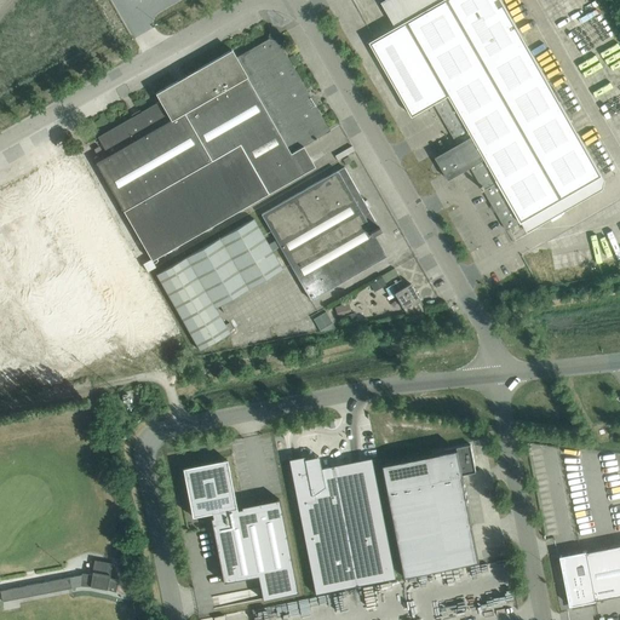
[(602,176),(501,0),(443,0),(396,28),(371,42),(413,116),(435,104),(458,145),(437,158),(437,156),(436,158),(449,181),(451,179),(449,179),(471,167),(482,187),(481,187),(483,190),(484,190),(506,230),(602,176)]
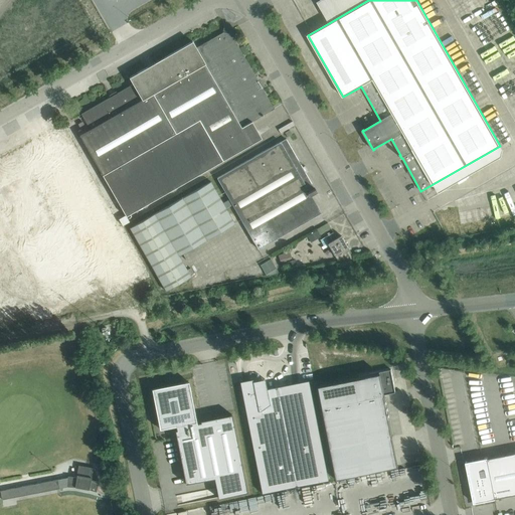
[(231,34),(233,28),(224,26),(223,32),(196,47),(205,64),(241,128),(262,116),(262,117),(264,116),(262,114),(265,112),(266,114),(274,109),(273,106),(272,106),(232,39),(233,38),(231,34)]
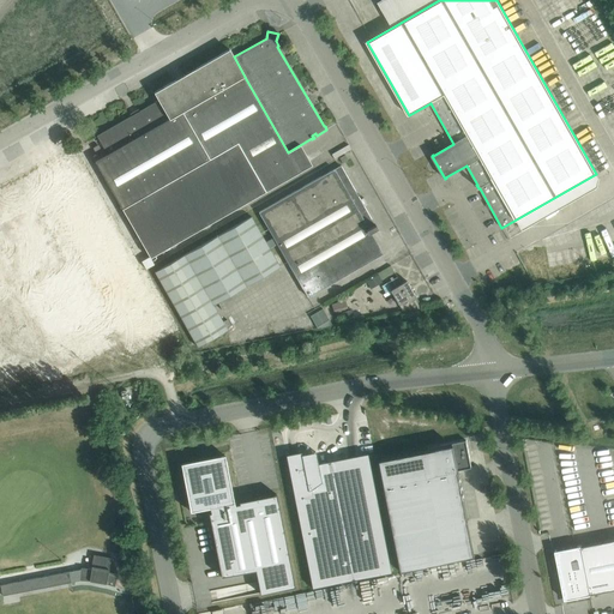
[(245,77),(234,56),(229,49),(154,92),(158,101),(169,120),(182,113),(245,77)]
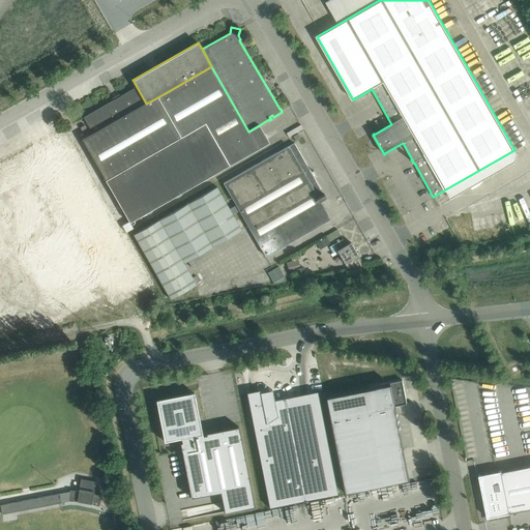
[(248,131),(211,66),(157,97),(180,138),(205,123),(229,166),(269,143),(268,142),(258,148),(248,131)]
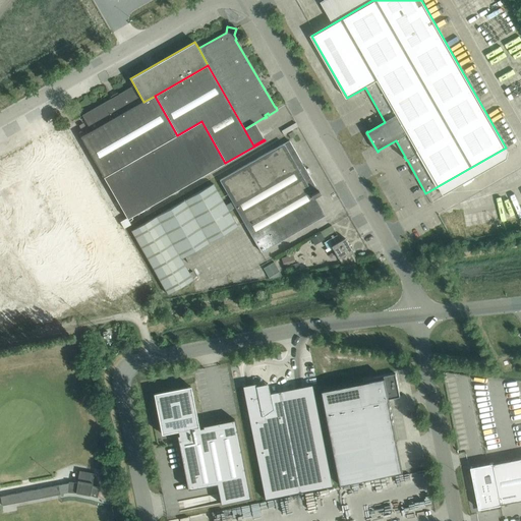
[(177,135),(155,96),(143,102),(134,85),(82,115),(91,131),(80,137),(85,146),(104,178),(177,135)]
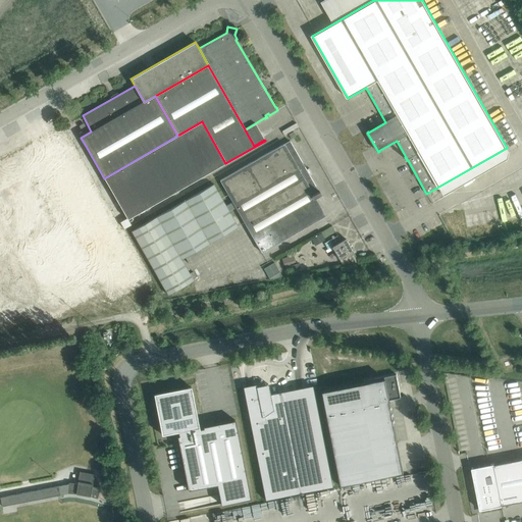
[(202,121),(177,136),(104,178),(127,220),(217,168),(225,163),(202,121)]
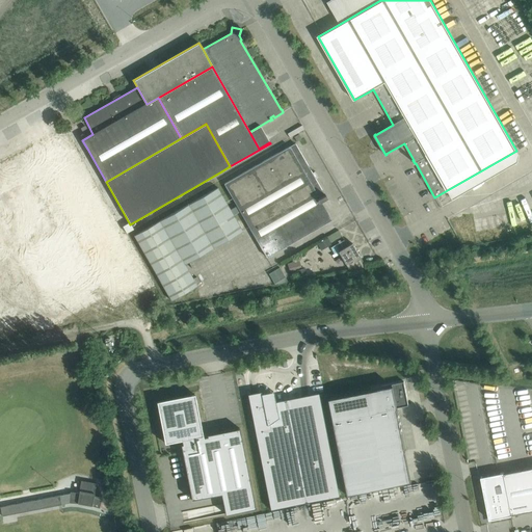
[(321,202),(327,197),(325,194),(324,195),(295,143),(224,183),(267,257),(293,242),(289,234),(327,212),(321,202)]
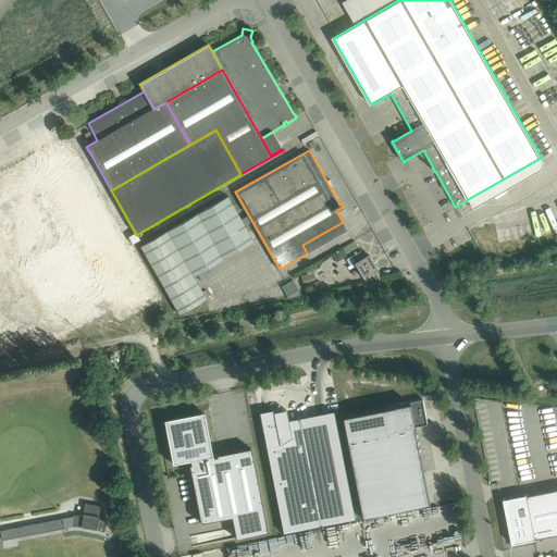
[(227,196),(139,247),(178,314),(207,299),(194,276),(254,242),(227,196)]
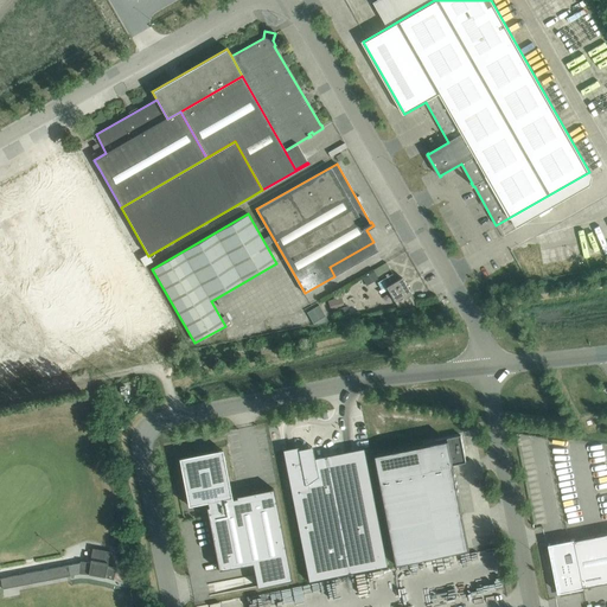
[(387,287),(395,301),(397,307),(417,304),(402,278),(387,287)]
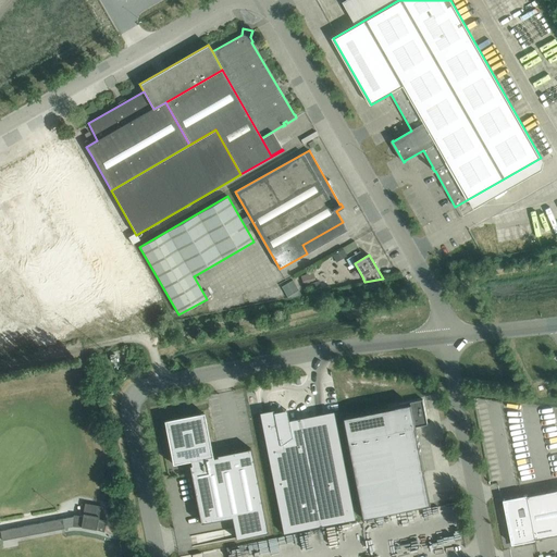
[(399,407),(342,418),(362,518),(431,505),(431,503),(415,506),(408,474),(424,471),(416,426),(428,424),(423,399),(399,405),(399,407)]
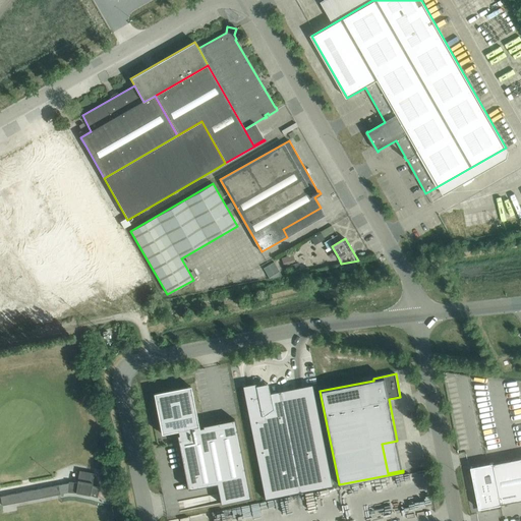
[(332,485),(311,385),(270,393),(268,384),(255,386),(255,384),(242,386),(265,499),(332,485)]
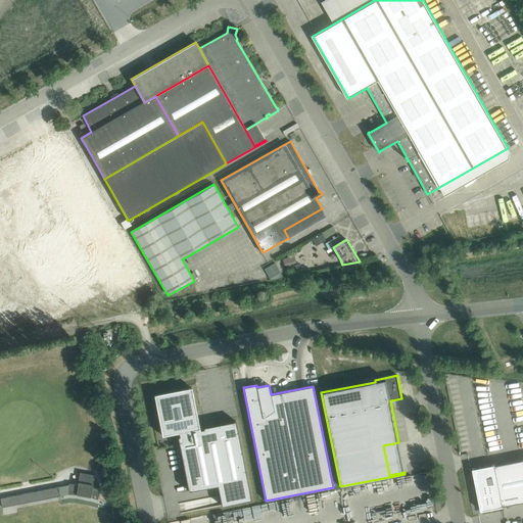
[(191,387),(154,394),(162,435),(179,432),(180,436),(178,436),(188,491),(218,485),(222,506),(251,500),(235,421),(203,427),(203,429),(199,430),(191,387)]
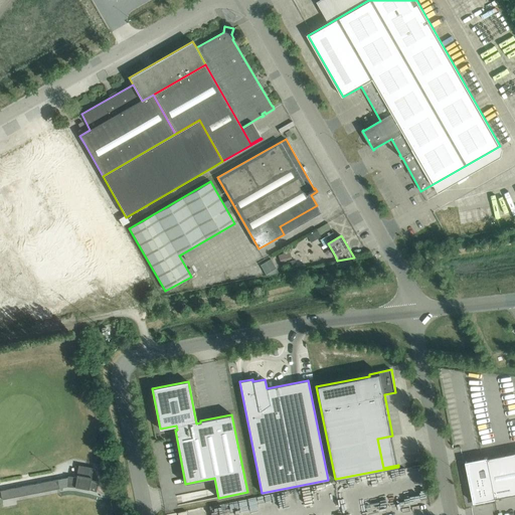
[(514,453),(487,459),(487,458),(465,462),(465,463),(466,463),(474,502),(473,503),(473,504),(495,499),(514,494),(514,453)]
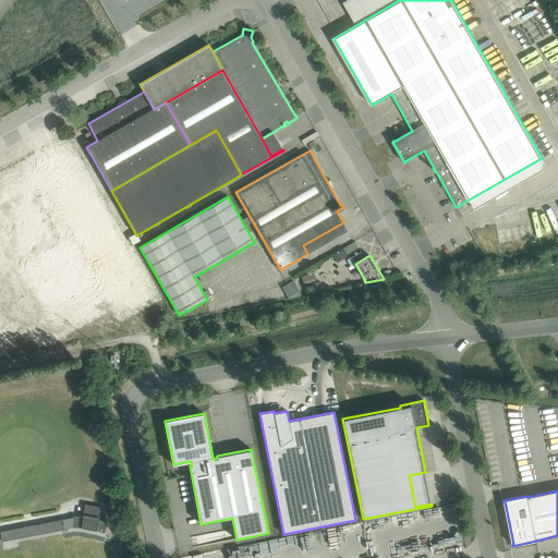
[(73,516),(73,517),(62,519),(0,531),(2,541),(64,529),(72,526),(81,528),(96,530),(104,533),(107,522),(98,520),(100,507),(85,504),(82,517),(73,516)]
